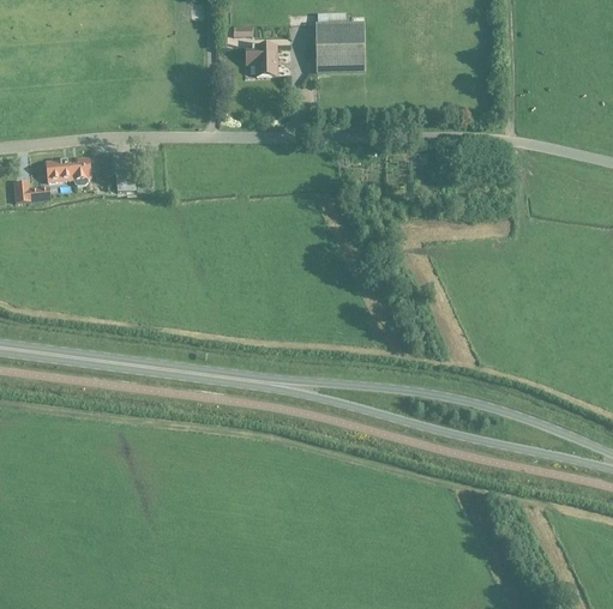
[(314,22),(316,72),(364,71),(362,20),(314,22)]
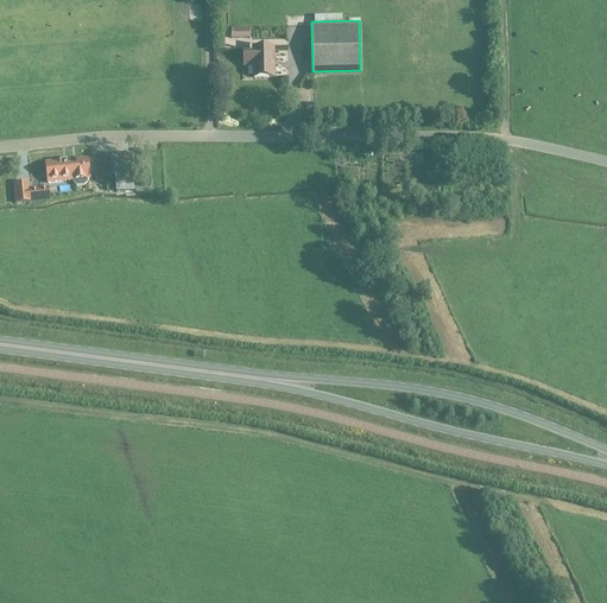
[(231,33),(248,33),(248,24),(231,24),(231,33)]
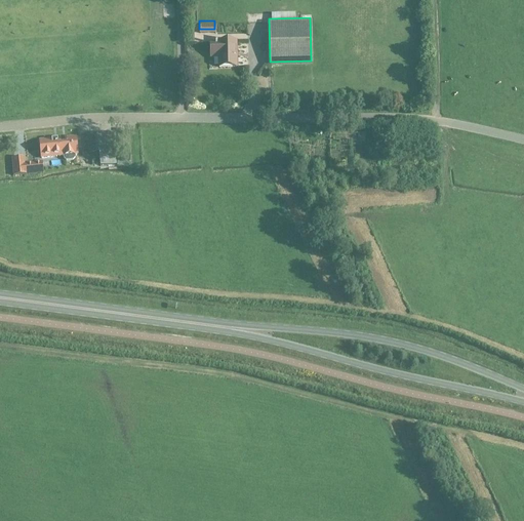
[(218,64),(235,64),(235,38),(217,38),(217,39),(209,39),(209,53),(217,53),(218,64)]
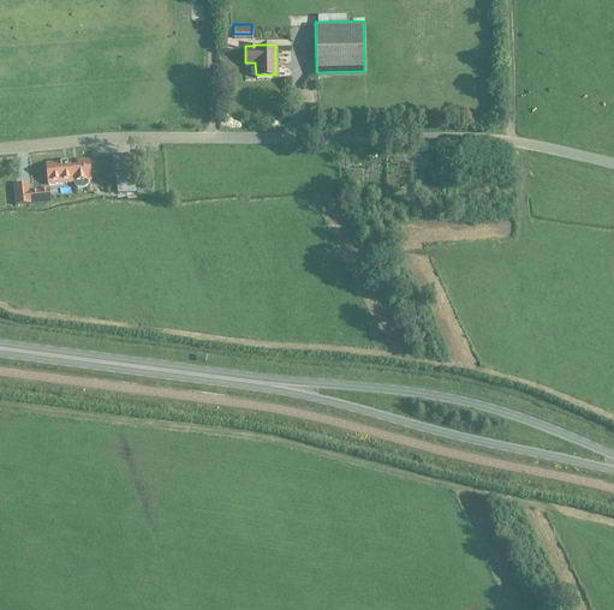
[(115,190),(133,187),(130,153),(106,154),(107,173),(114,173),(115,190)]
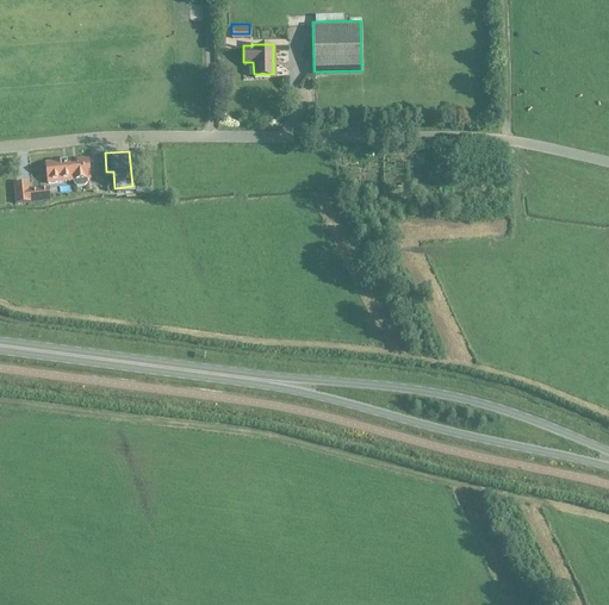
[(86,178),(86,175),(88,175),(87,155),(68,156),(70,176),(73,176),(73,180),(76,182),(84,181),(86,178)]
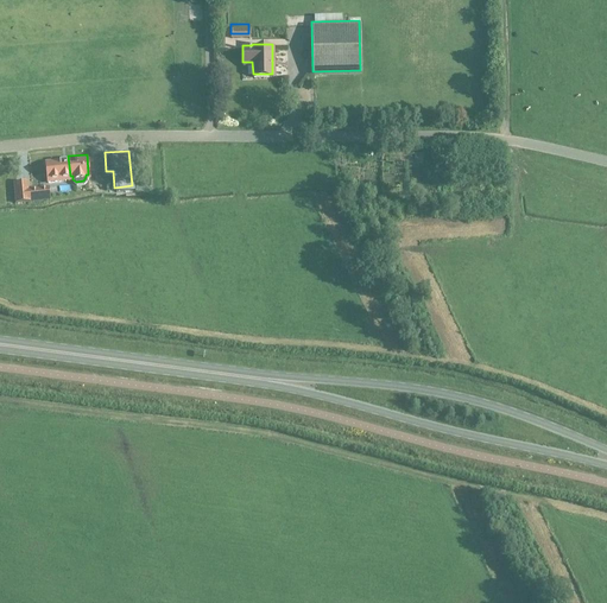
[(70,176),(68,156),(45,158),(48,178),(70,176)]
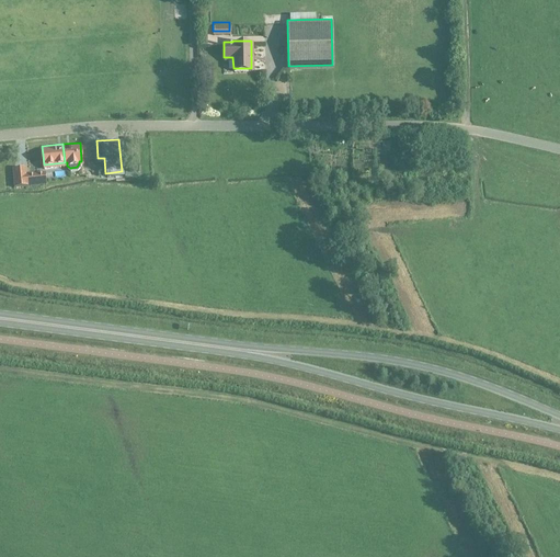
[(138,161),(124,161),(123,174),(137,174),(137,170),(138,170),(138,161)]
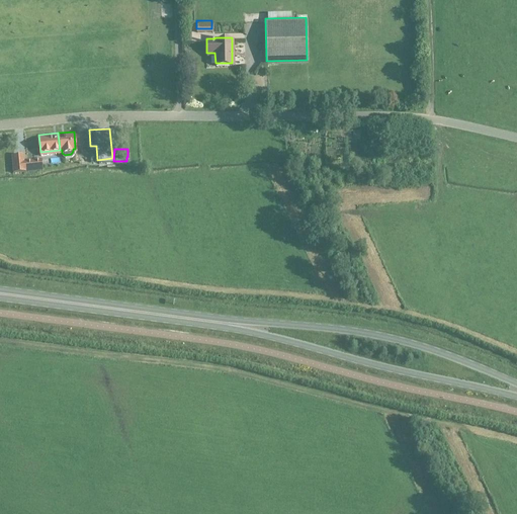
[(12,169),(42,167),(41,157),(11,159),(12,169)]
